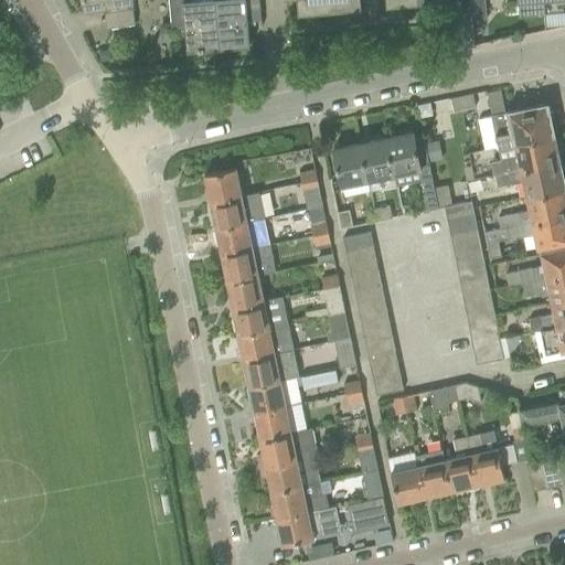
[(134,3),(132,0),(81,0),(83,12),(103,9),(106,29),(135,24),(131,3),(134,3)]
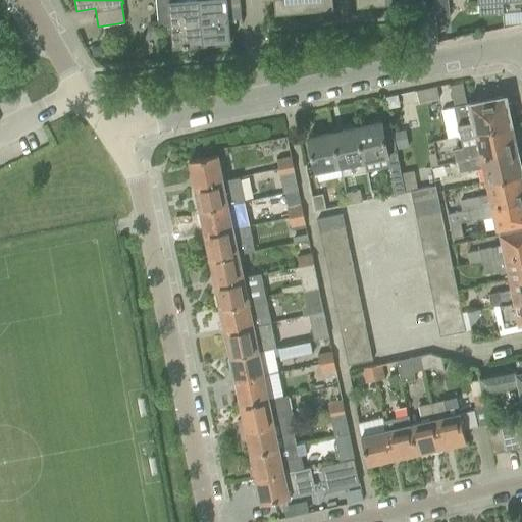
[(202,45),(197,0),(180,0),(177,0),(176,0),(155,0),(156,6),(158,27),(170,24),(172,48),(202,45)]
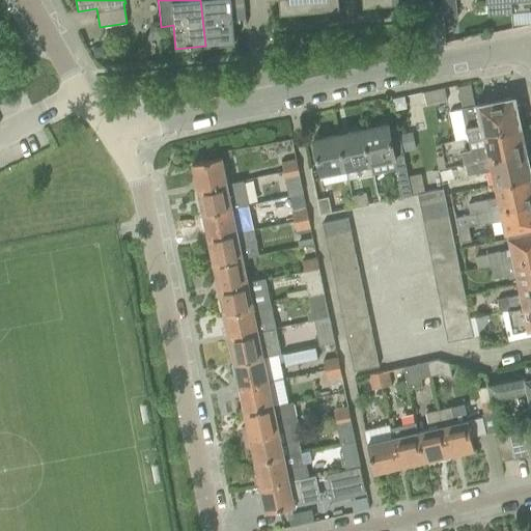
[(243,0),(200,0),(205,46),(234,44),(232,20),(245,19),(243,0)]
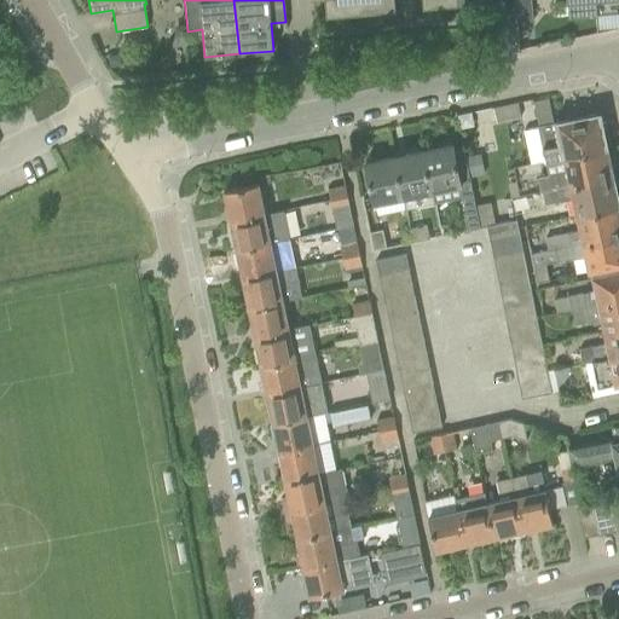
[(324,0),(327,16),(360,13),(359,0),(324,0)]
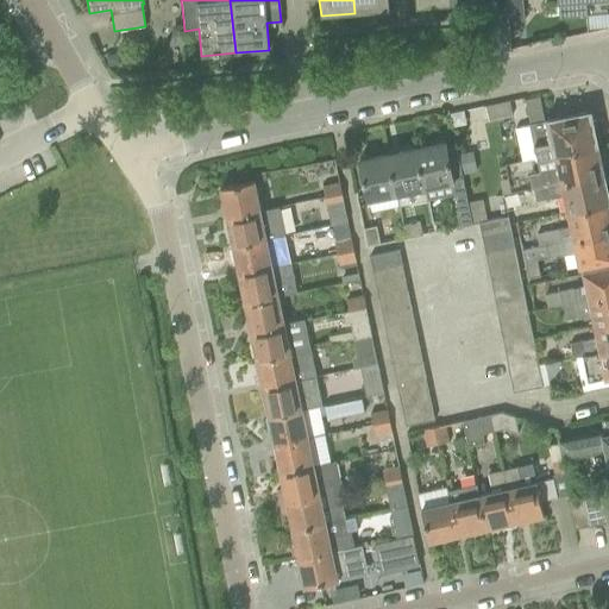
[(353,0),(355,13),(389,10),(388,0),(353,0)]
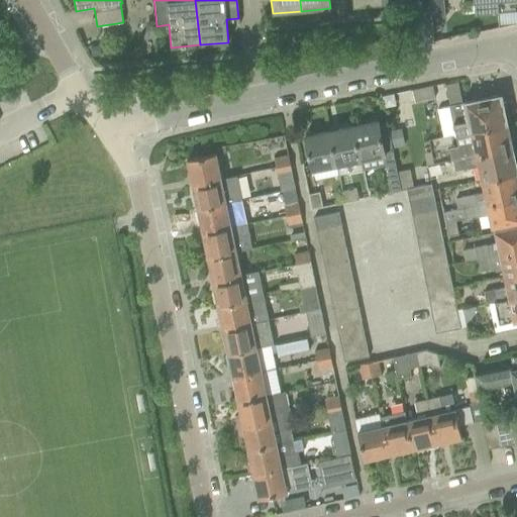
[(444,17),(442,0),(428,0),(430,19),(444,17)]
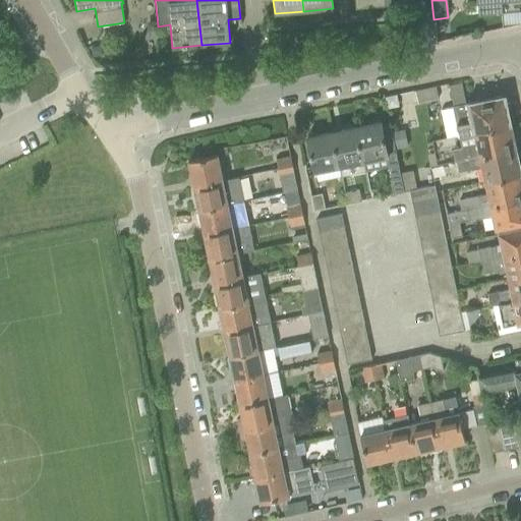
[(476,0),(478,15),(502,13),(501,1),(508,0),(476,0)]
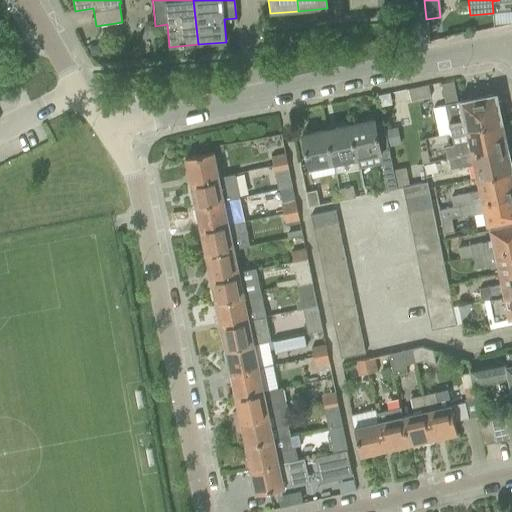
[(142,23),(143,33),(153,32),(152,22),(142,23)]
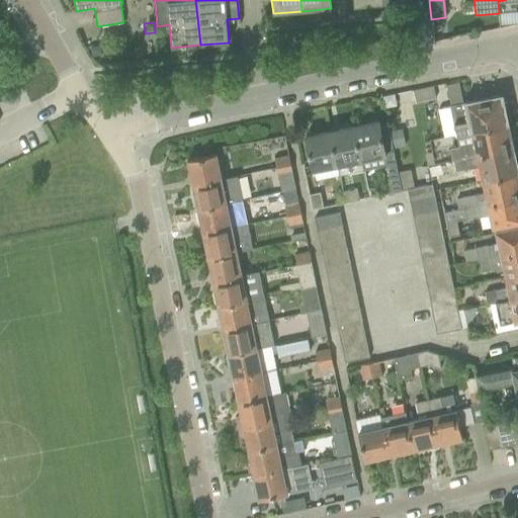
[(385,96),(390,109),(442,95),(438,82),(385,96)]
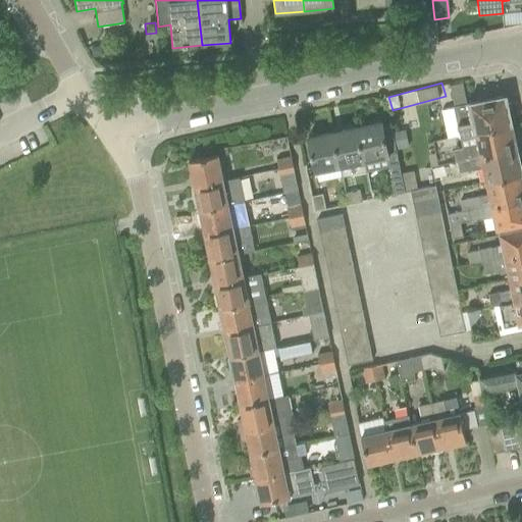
[(454,107),(441,109),(447,138),(461,135),(475,132),(476,133),(512,124),(507,100),(502,97),(453,106),(454,107)]
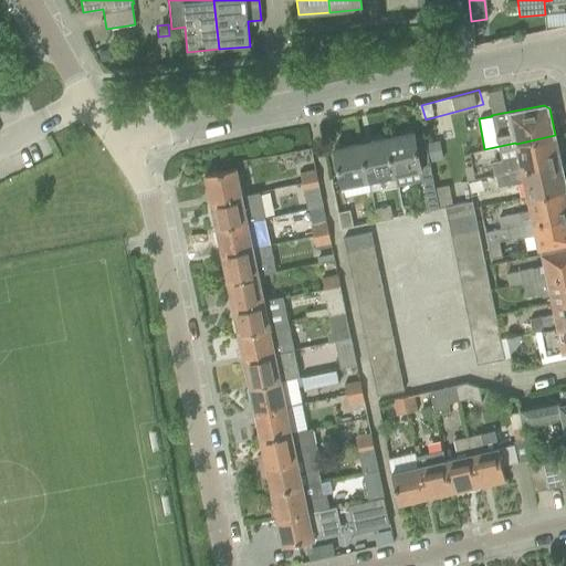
[(429,161),(425,145),(417,146),(413,132),(387,137),(395,176),(421,169),(427,195),(423,195),(427,211),(438,208),(433,188),(429,161)]
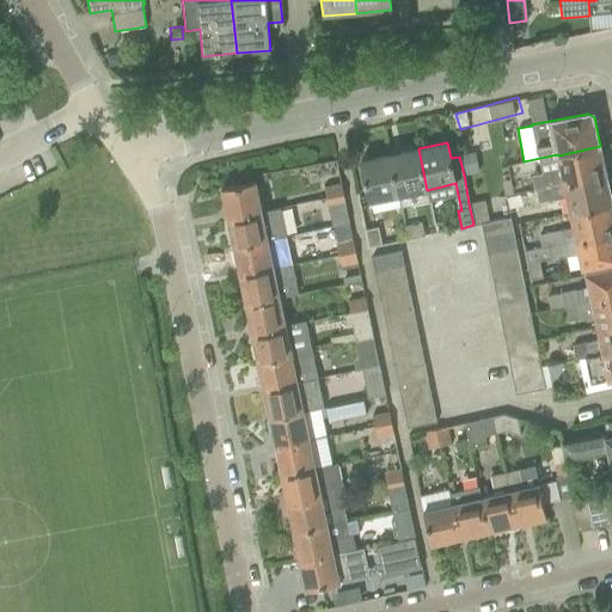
[(600,146),(558,155),(561,170),(533,176),(537,190),(606,176),(600,146)]
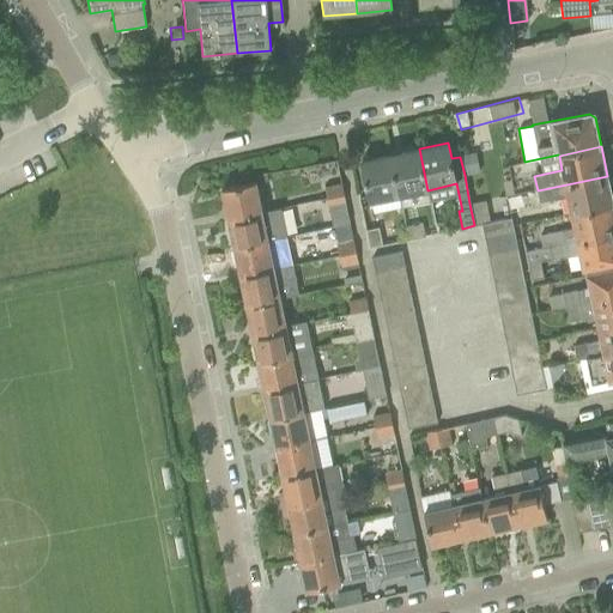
[(428,190),(419,149),(390,155),(399,196),(401,208),(430,202),(428,190)]
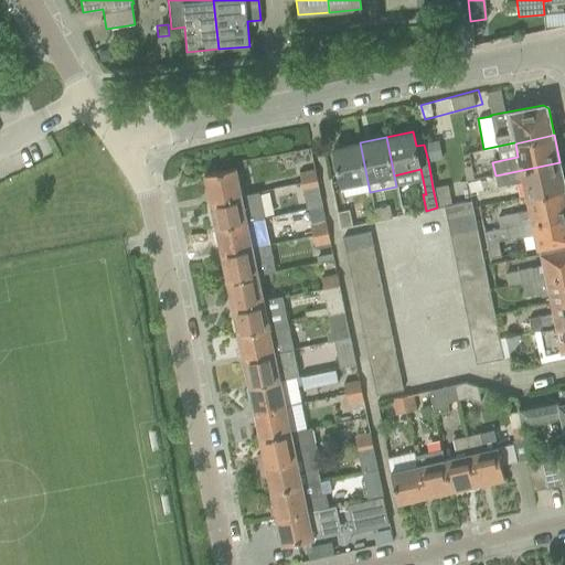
[(368,181),(360,142),(333,148),(341,187),(368,181)]
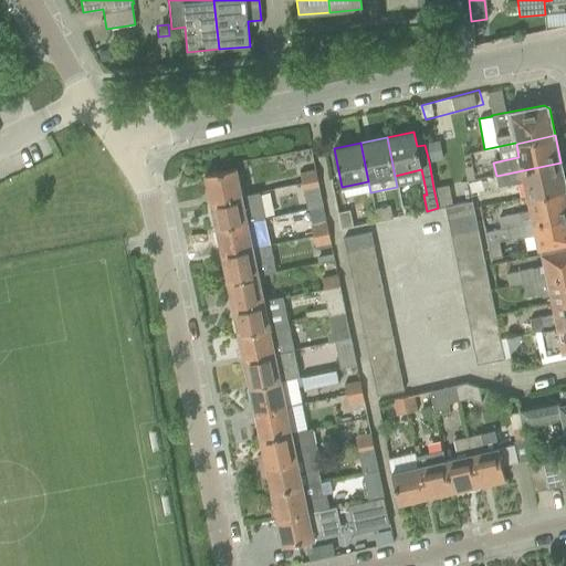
[(425,145),(429,161),(440,159),(437,143),(425,145)]
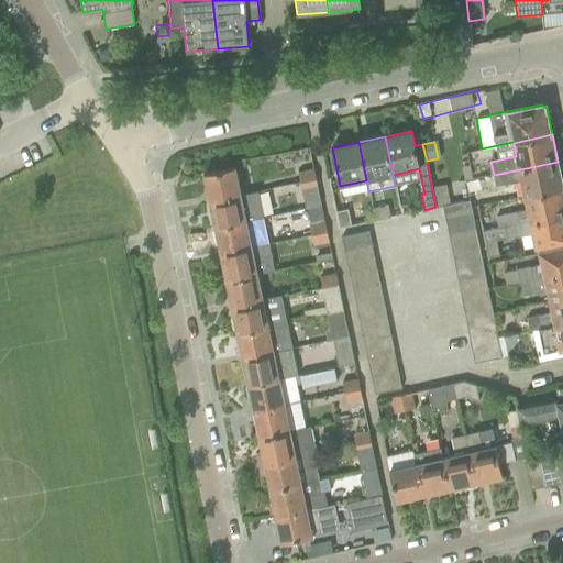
[(233,162),(234,167),(235,170),(246,168),(245,159),(233,162)]
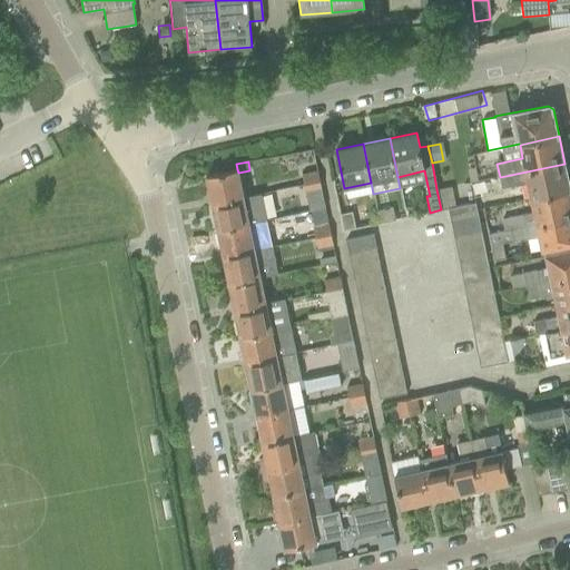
[(564,164),(500,177),(491,178),(493,189),(527,183),(531,198),(569,190),(564,164)]
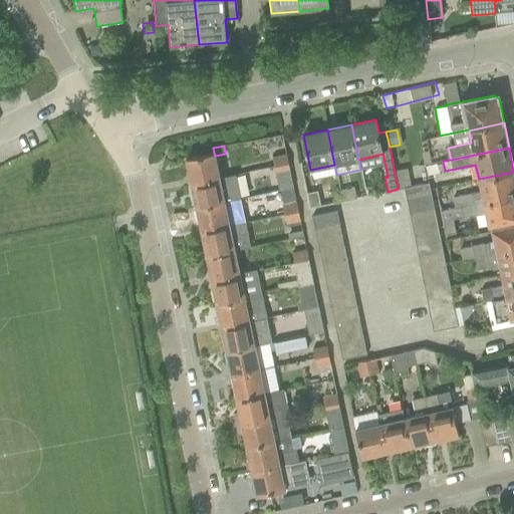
[(191,183),(219,177),(215,156),(214,153),(186,159),(191,183)]
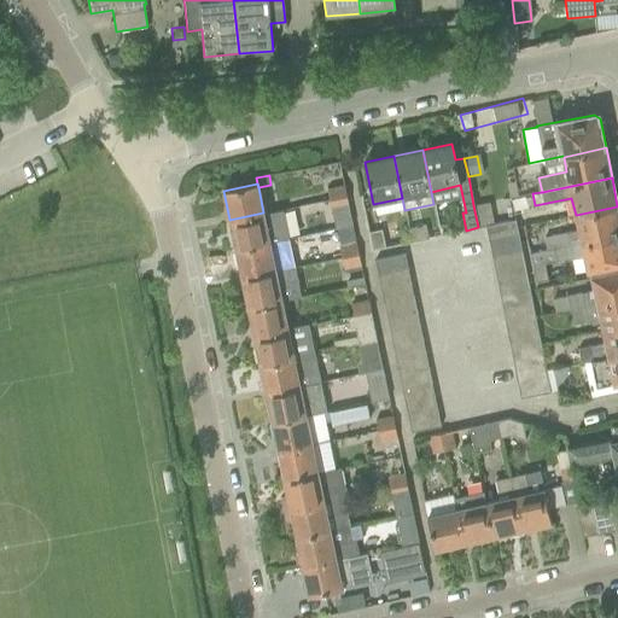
[(330,200),(347,197),(344,186),(327,190),(330,200)]
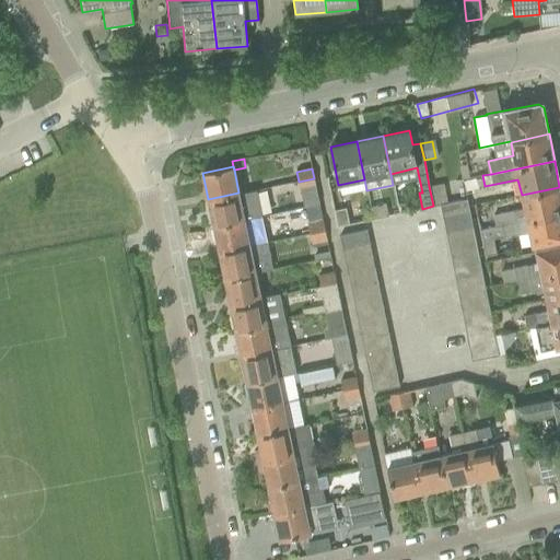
[(314,178),(299,182),(304,207),(319,203),(314,178)]
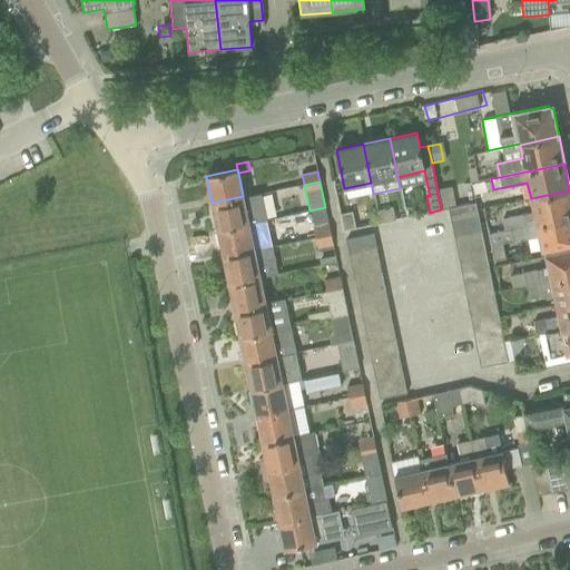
[(448,208),(455,207),(451,186),(436,189),(441,209),(448,208)]
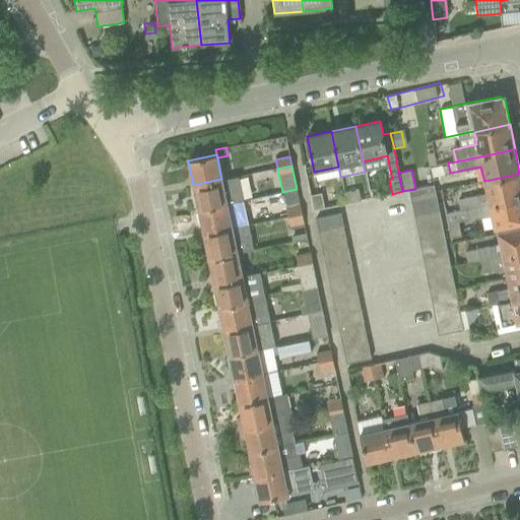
[(519,174),(484,181),(483,182),(485,193),(459,199),(461,211),(465,210),(519,198),(519,174)]
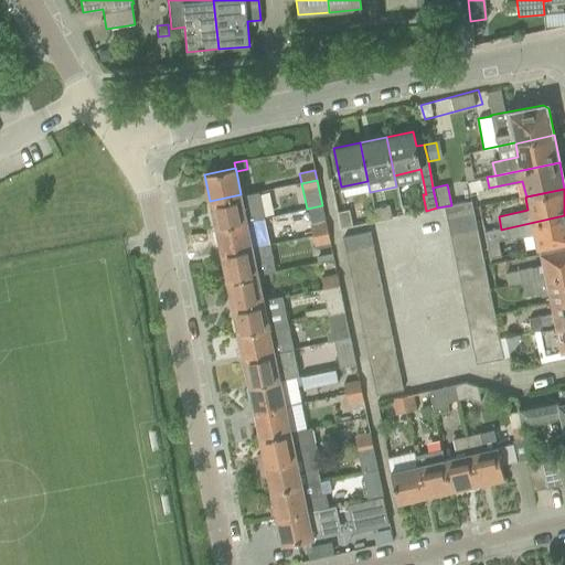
[(241,194),(210,201),(215,227),(258,219),(264,217),(258,192),(242,195),(241,194)]
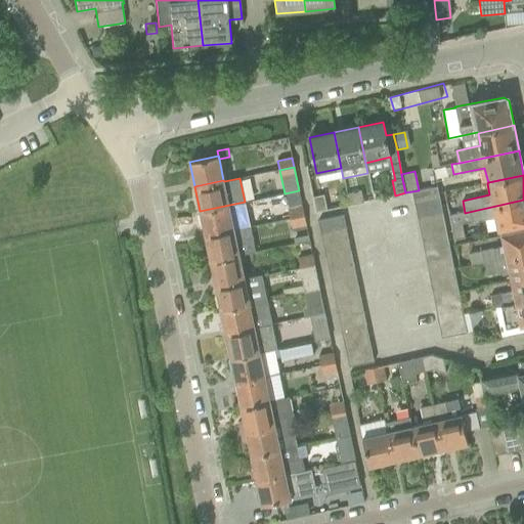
[(437,186),(432,187),(419,190),(411,191),(413,204),(439,199),(437,186)]
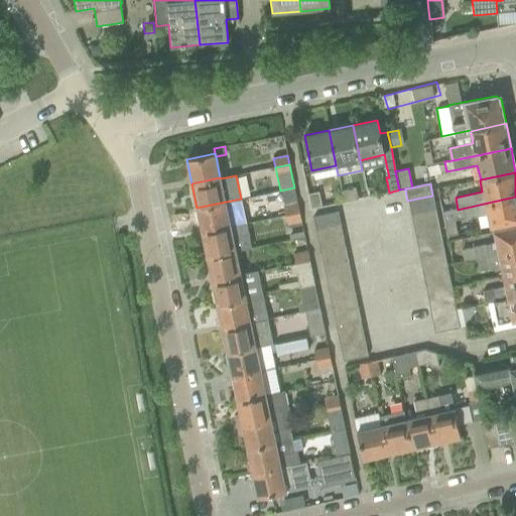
[(341,191),(343,202),(357,199),(355,188),(341,191)]
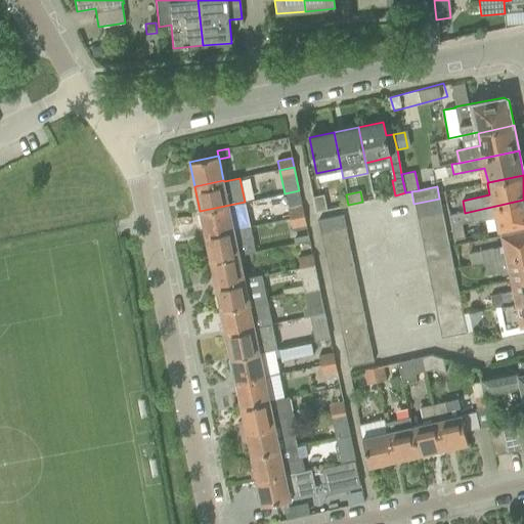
[(316,212),(326,209),(323,195),(313,198),(316,212)]
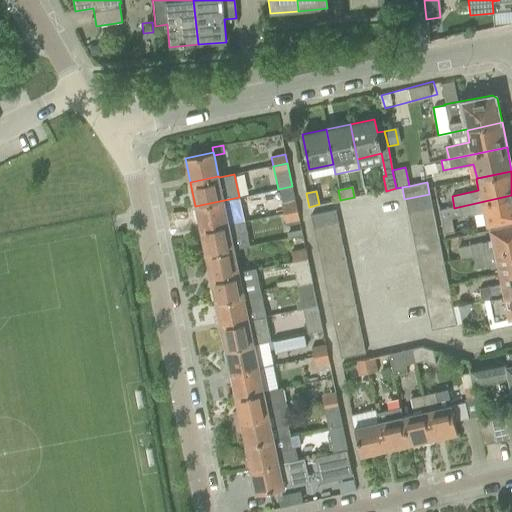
[(429,194),(404,199),(407,211),(432,206),(429,194)]
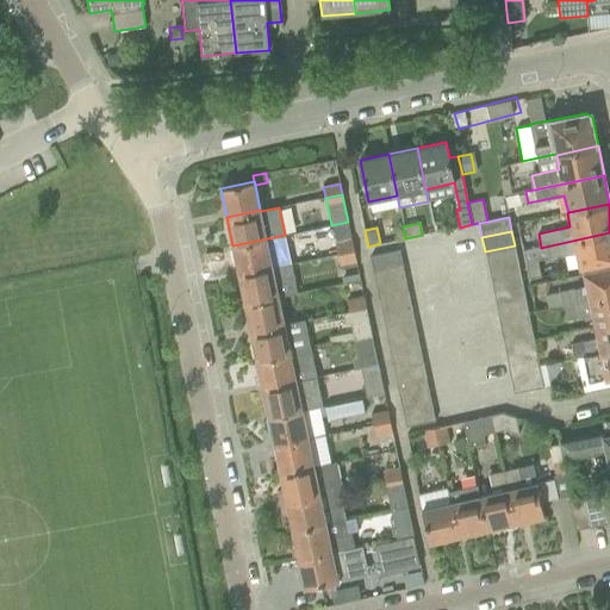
[(609,232),(546,247),(548,259),(576,254),(579,268),(583,267),(609,261),(609,232)]
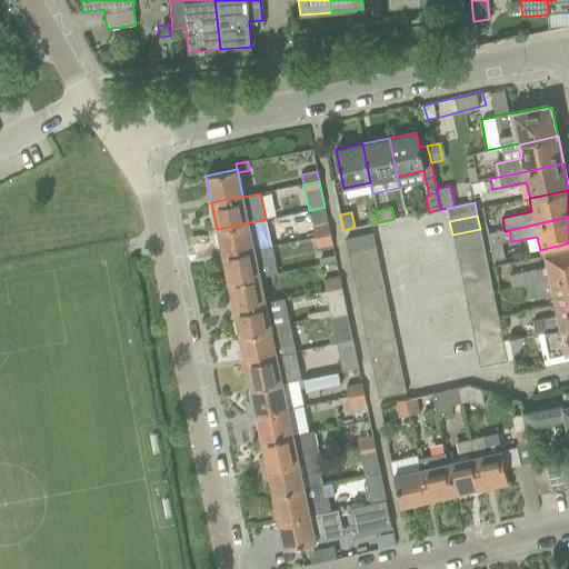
[(262,233),(260,220),(217,229),(222,256),(271,246),(269,232),(262,233)]
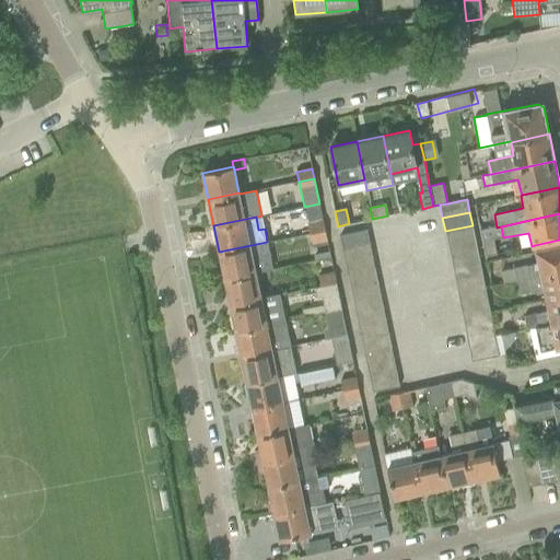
[(310,233),(325,230),(323,221),(307,223),(310,233)]
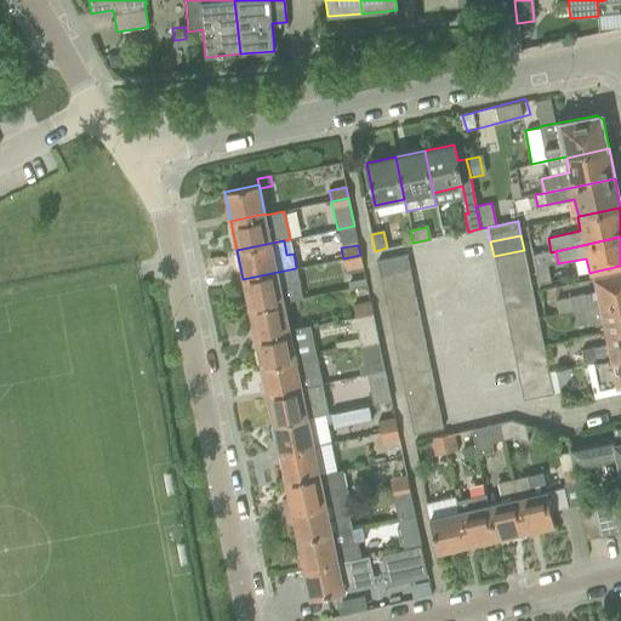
[(524,250),(494,256),(496,271),(527,265),(524,250)]
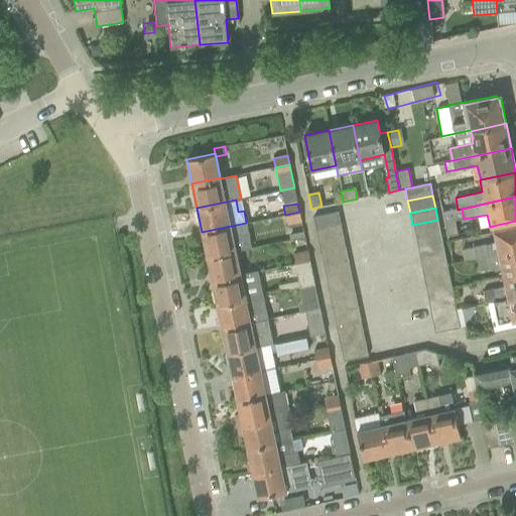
[(453,211),(442,213),(447,236),(458,234),(453,211)]
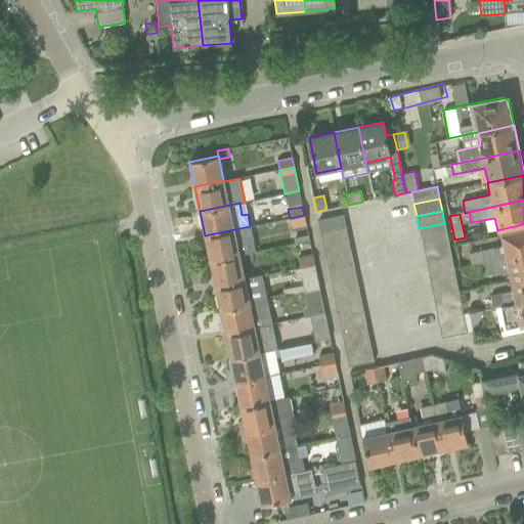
[(306,224),(304,215),(290,218),(292,227),(306,224)]
